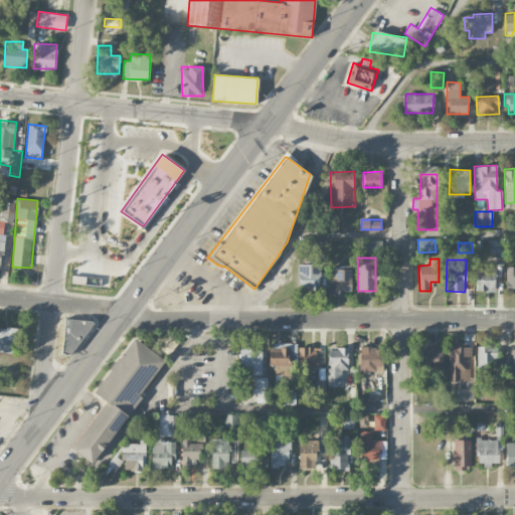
[(298,289),(320,289),(321,265),(299,265),(298,289)]
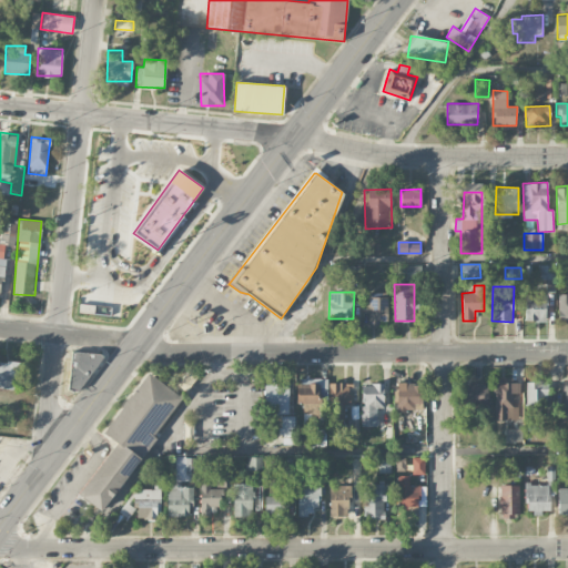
[(387,323),(387,293),(368,293),(369,323),(387,323)]
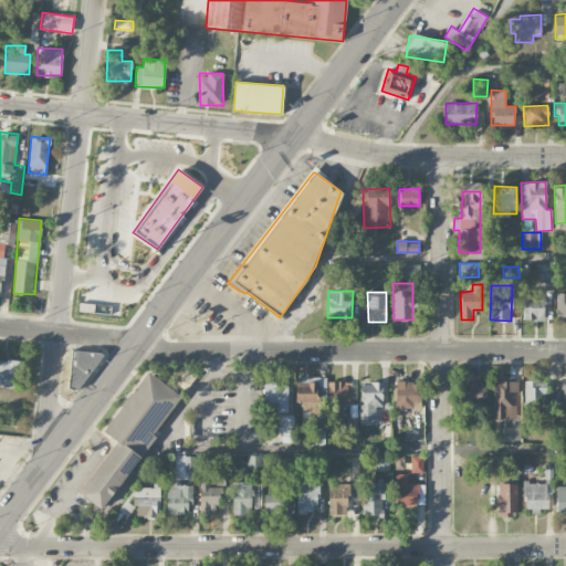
[(565,294),(556,294),(556,322),(565,322),(565,294)]
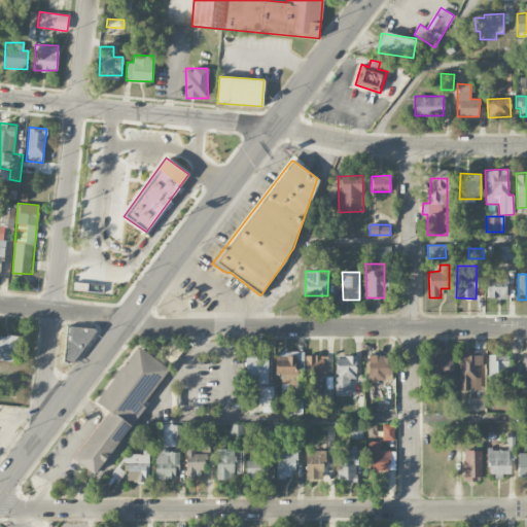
[(487,297),(506,297),(506,275),(488,275),(487,297)]
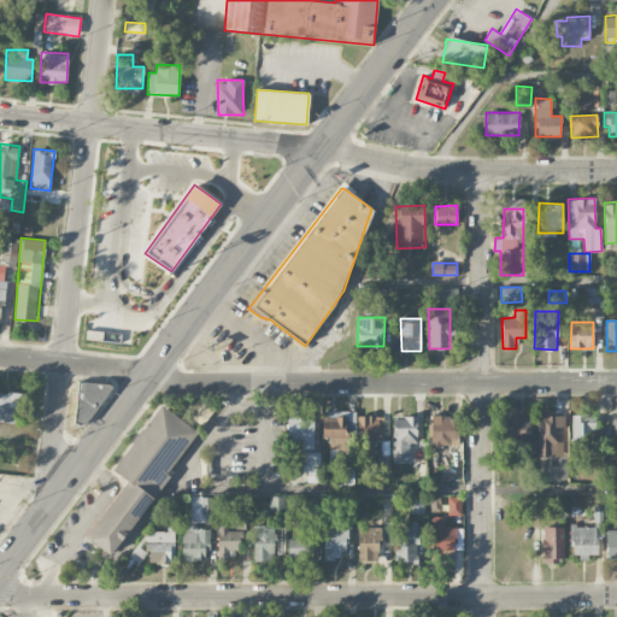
[(97,425),(103,383),(78,381),(74,423),(97,425)]
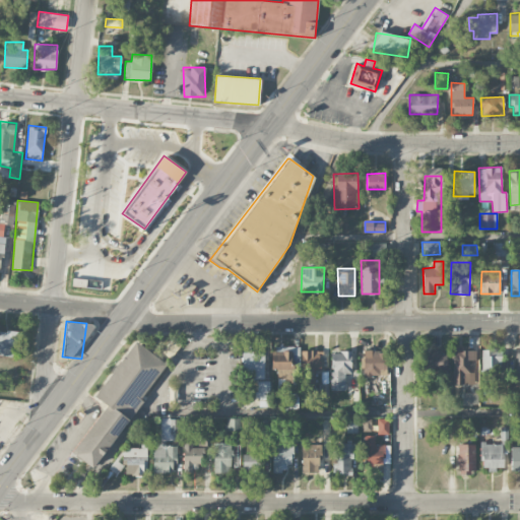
[(17,331),(0,330),(0,354),(16,356),(17,331)]
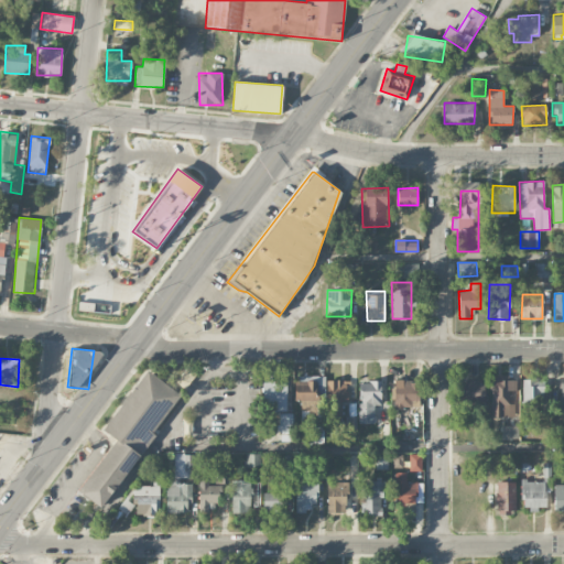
[(115,438),(78,491),(102,509),(182,394),(144,369),(102,430),(115,438)]
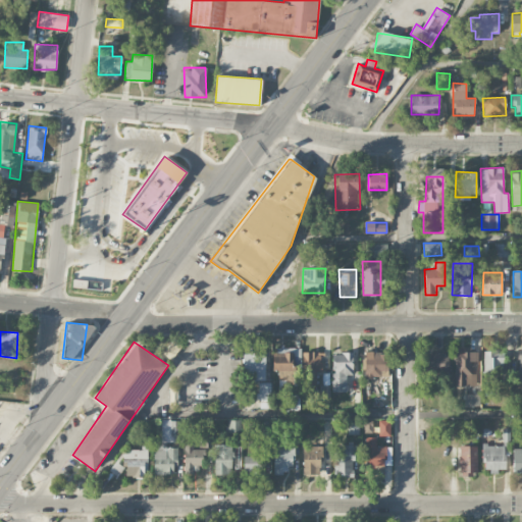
[(272,370),(279,370),(278,387),(293,388),(295,348),(273,347),(272,370)]
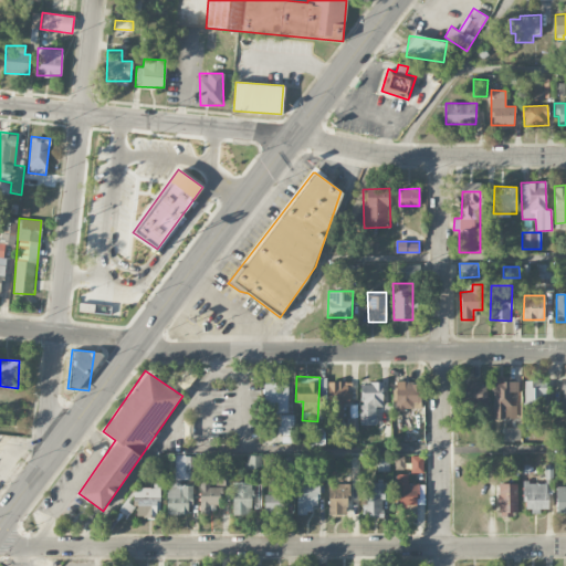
[(493,419),(516,418),(516,406),(511,406),(511,392),(517,391),(517,377),(493,378),(493,419)]
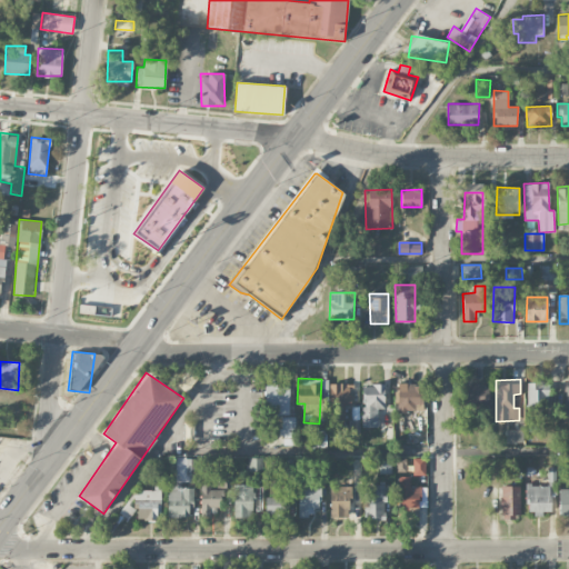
[(527,409),(548,409),(549,382),(528,381),(527,409)]
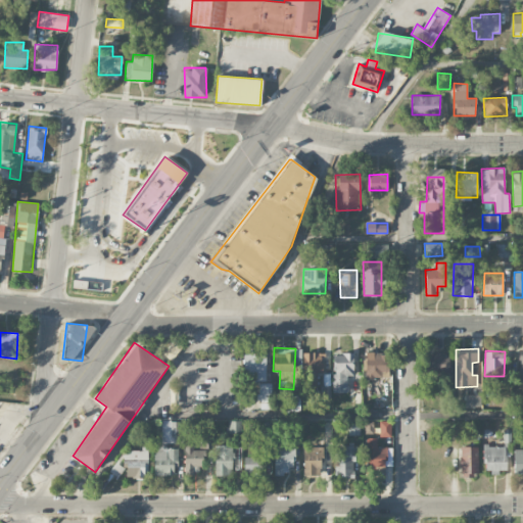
[(322,352),(302,353),(304,380),(317,380),(316,373),(323,372),(322,352)]
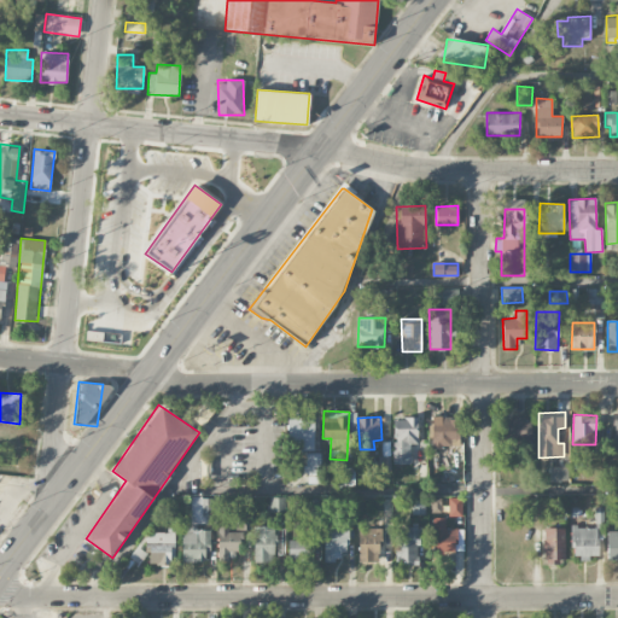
[(417,444),(418,418),(395,417),(394,442),(392,464),(409,464),(410,444),(417,444)]
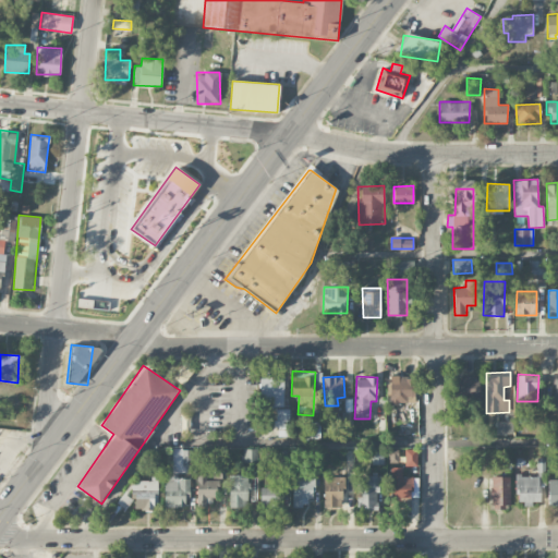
[(282,377),(259,378),(261,400),(267,399),(267,408),(284,407),(282,377)]
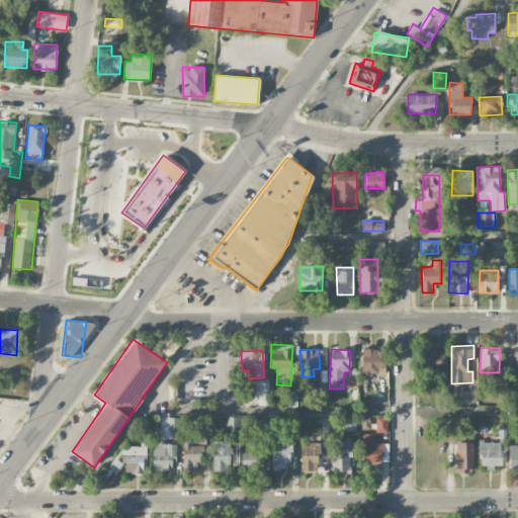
[(361,354),(362,374),(385,374),(384,350),(369,350),(369,354),(361,354)]
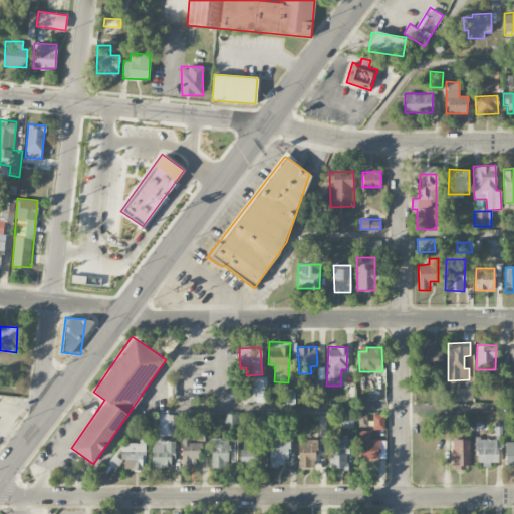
[(441,348),(417,347),(417,368),(441,368),(441,348)]
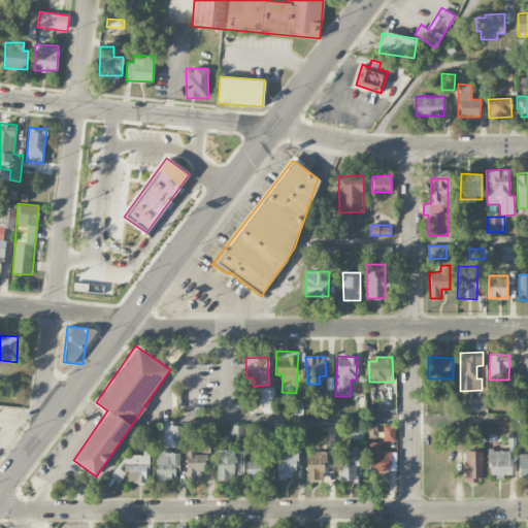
[(261,401),(274,401),(274,387),(262,387),(261,401)]
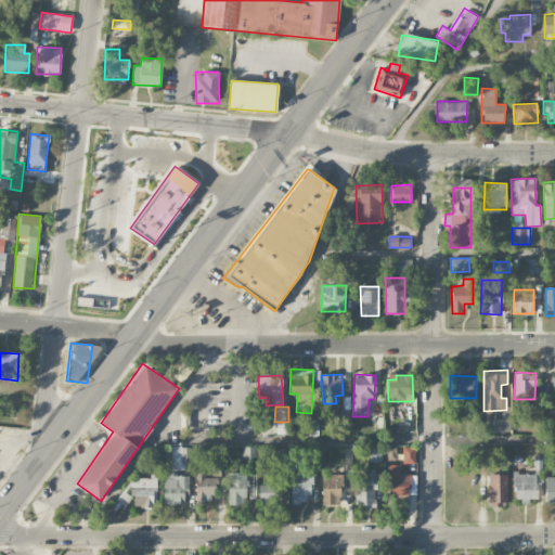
[(340,424),(351,424),(350,410),(339,410),(340,424)]
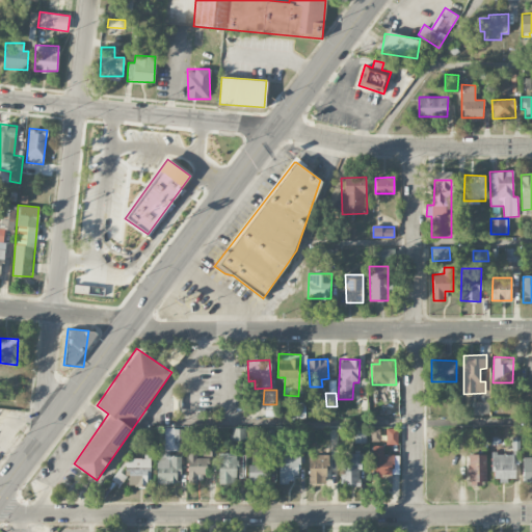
[(473,401),(473,415),(488,415),(488,401),(473,401)]
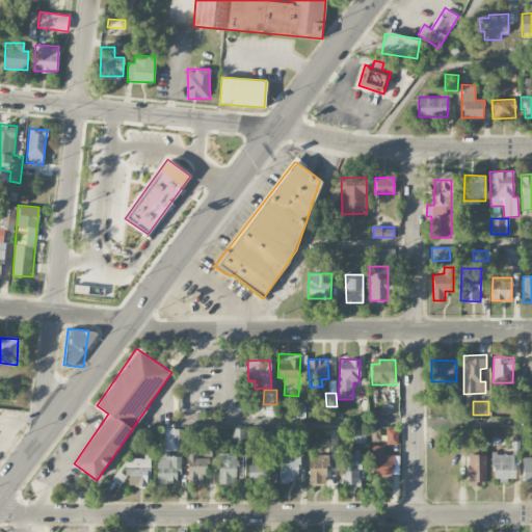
[(304,402),(292,403),(292,418),(306,417),(304,402)]
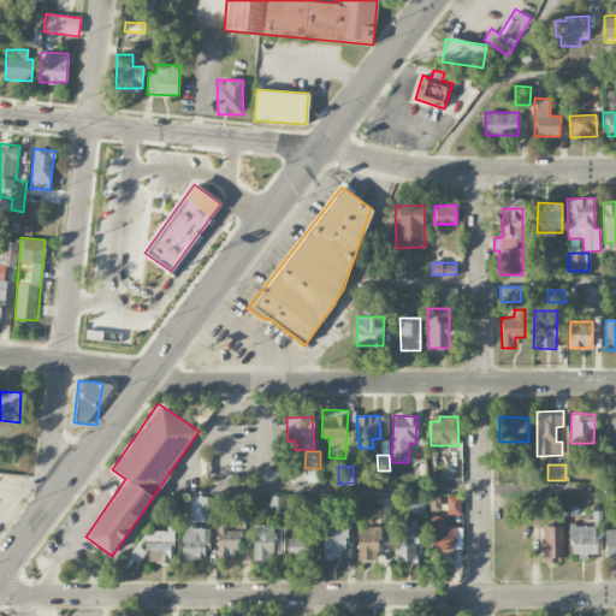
[(181,560),(203,560),(205,549),(209,550),(209,528),(196,528),(196,521),(213,521),(214,496),(190,496),(190,521),(182,521),(181,560)]
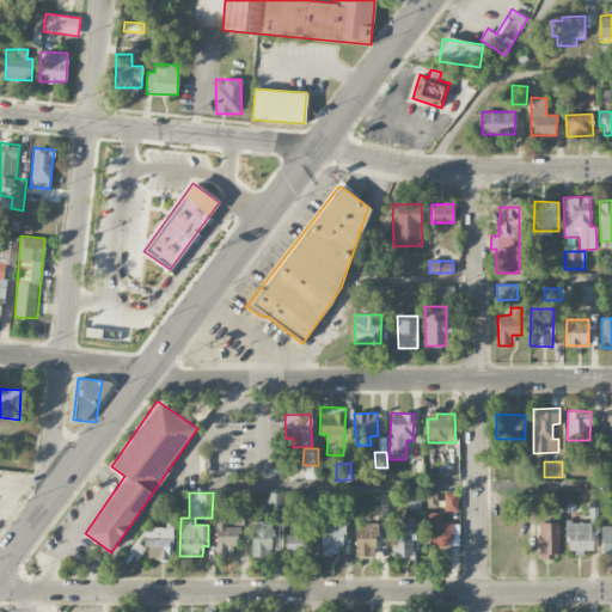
[(267,507),(282,508),(283,493),(268,493),(267,507)]
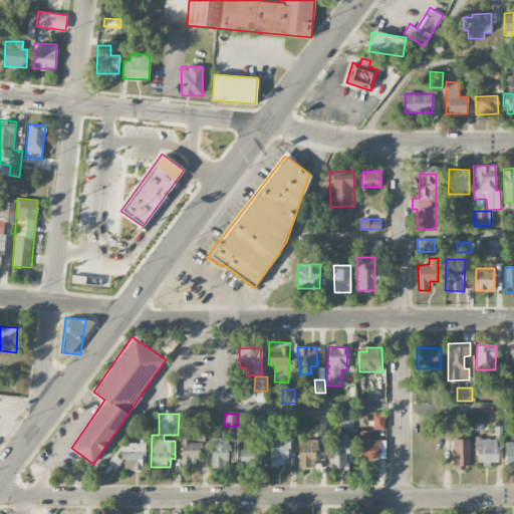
[(295,414),(284,414),(285,428),(295,427),(295,414)]
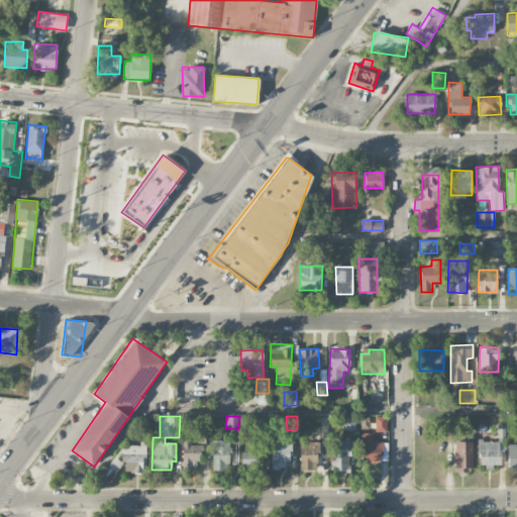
[(386,432),(387,416),(375,416),(375,431),(386,432)]
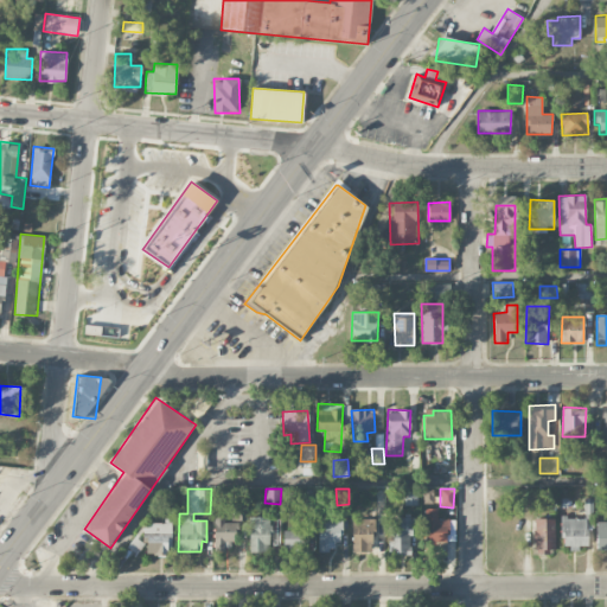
[(448,519),(438,519),(436,508),(425,509),(426,543),(448,543),(448,519)]
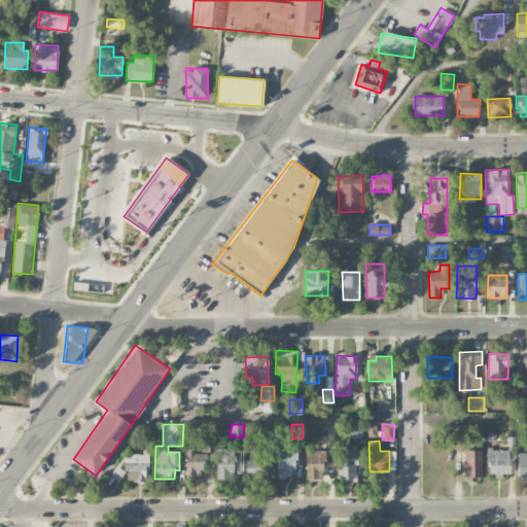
[(196,444),(185,445),(186,479),(196,478),(196,475),(205,473),(204,453),(196,453),(196,444)]
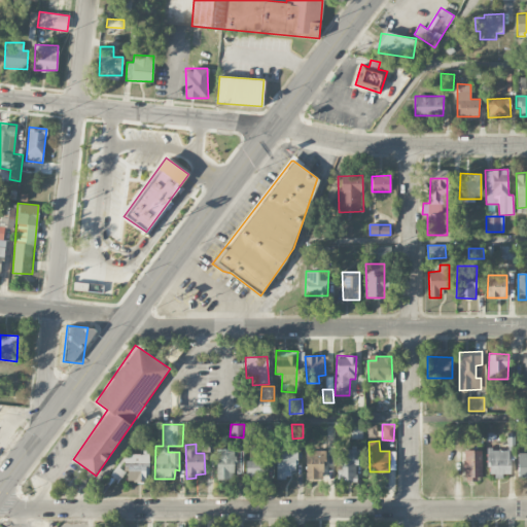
[(276,478),(295,478),(295,447),(277,447),(276,478)]
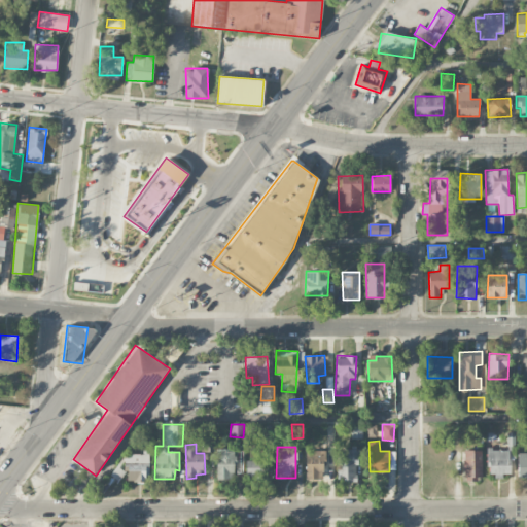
[(234,448),(216,448),(217,479),(235,479),(234,448)]
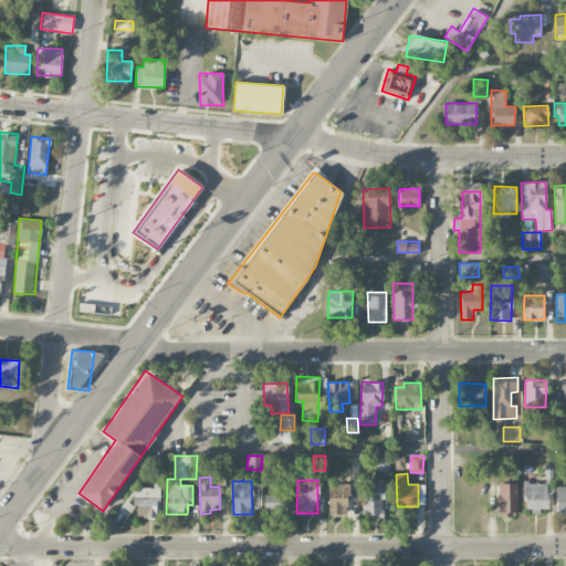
[(547,511),(547,482),(523,483),(524,511),(547,511)]
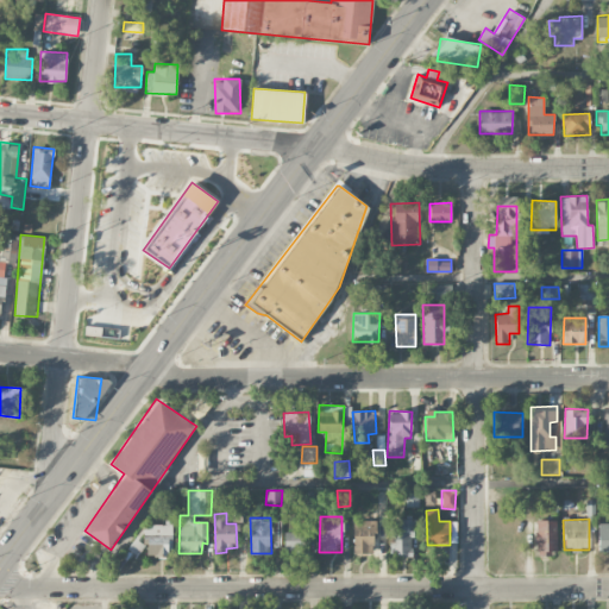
[(375,521),(353,520),(353,553),(375,554),(375,521)]
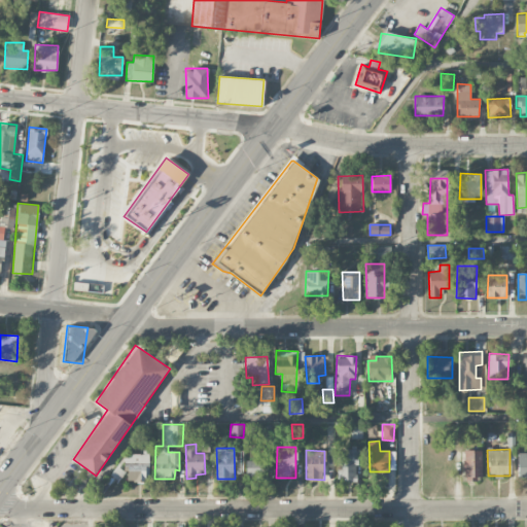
[(338,450),(338,480),(357,480),(357,450),(338,450)]
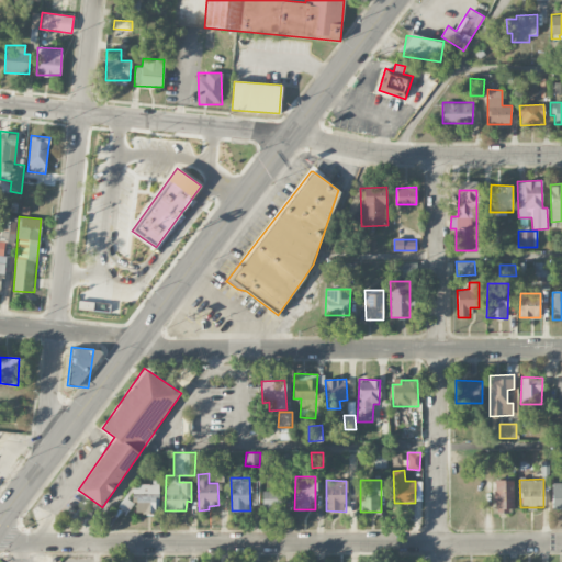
[(514,480),(494,480),(494,512),(514,512),(514,480)]
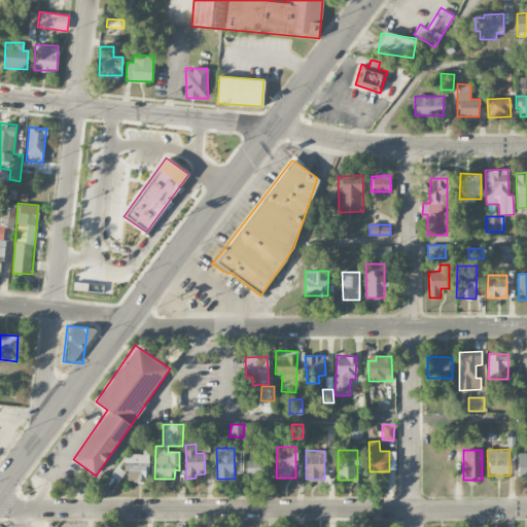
[(125,453),(125,471),(128,471),(128,481),(149,481),(149,453),(125,453)]
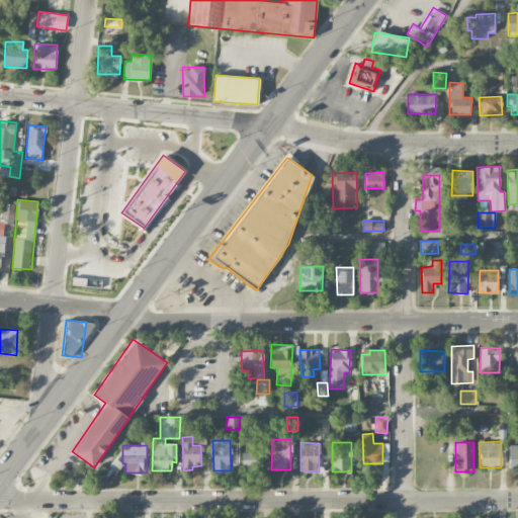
[(517,446),(509,447),(509,469),(517,468),(517,446)]
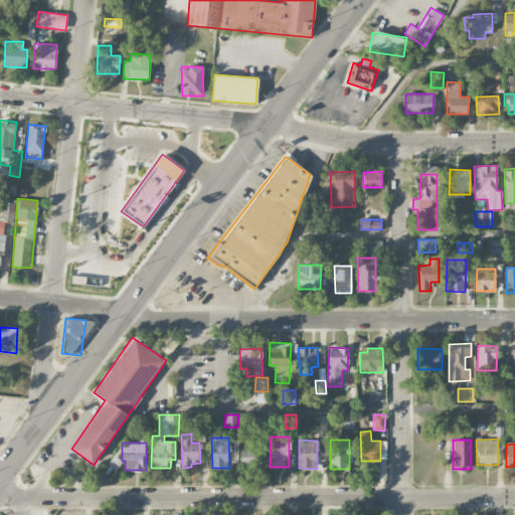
[(262,450),(240,450),(240,468),(261,469),(262,450)]
